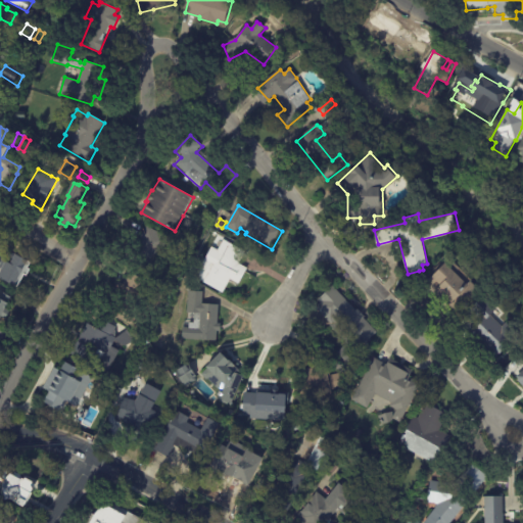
[(140,240),(147,227),(176,243),(158,274),(152,270),(147,278),(126,266),(140,240)]
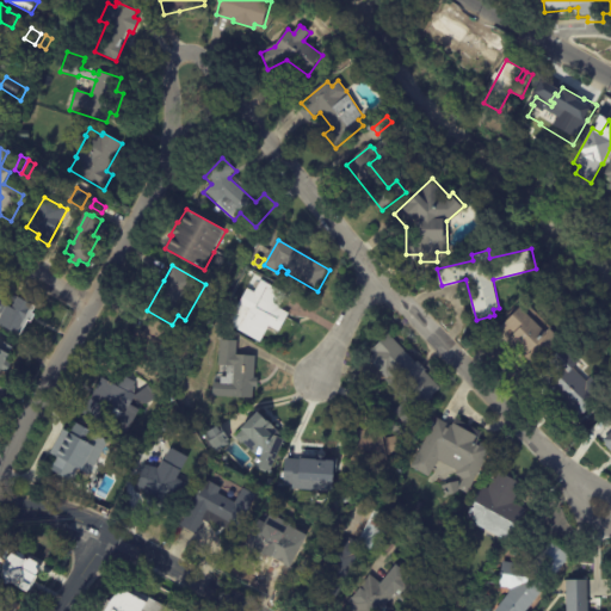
[(287,297),(279,309),(290,314),(279,332),(270,326),(261,343),(228,325),(248,289),(254,292),(261,281),(288,295),(287,297)]
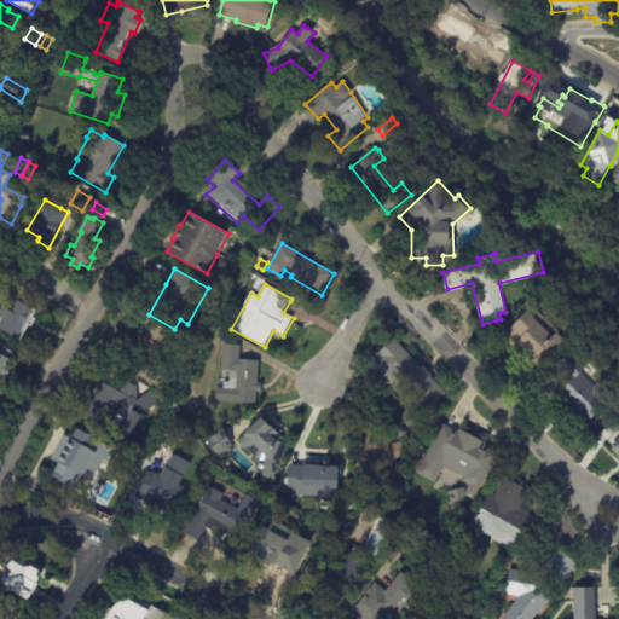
[(35,323),(32,329),(29,328),(21,342),(0,330),(0,289),(11,296),(10,299),(35,312),(32,319),(35,320),(35,323)]
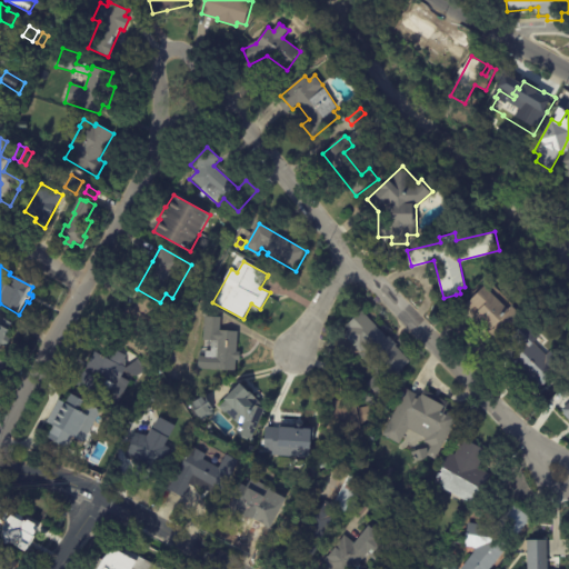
[(502,335),(496,329),(487,337),(471,321),(473,319),(463,309),(475,298),(472,295),(489,280),(501,293),(497,297),(509,309),(512,306),(522,318),(502,336),(502,335)]
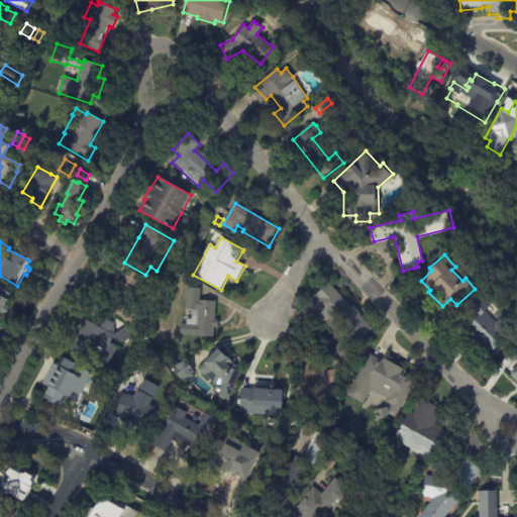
[(125,318),(107,309),(128,270),(143,278),(132,299),(146,307),(136,325),(125,318)]
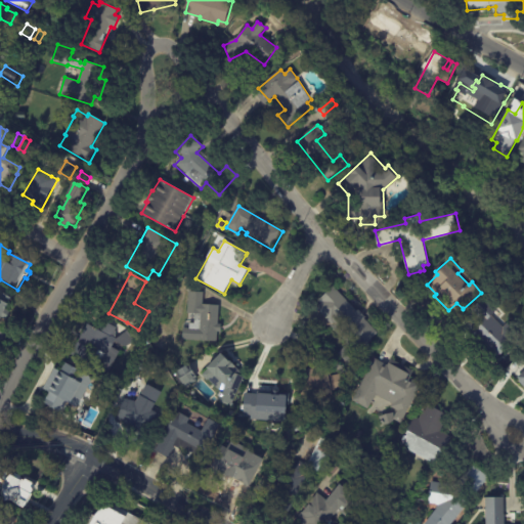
[(344,298),(357,311),(359,310),(366,318),(365,319),(379,334),(372,341),(374,343),(350,365),(339,354),(349,345),(331,325),(332,324),(316,309),(321,304),(319,301),(334,287),(344,298)]
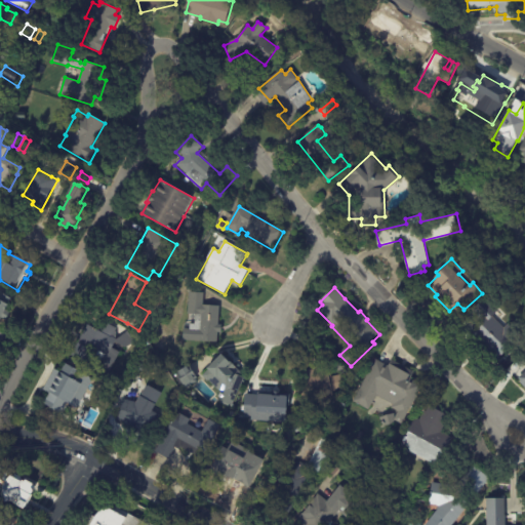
[(196,293),(204,293),(203,306),(220,307),(218,325),(223,325),(223,333),(218,333),(218,344),(184,340),(184,330),(190,330),(190,325),(195,325),(196,315),(188,315),(190,292),(196,293)]
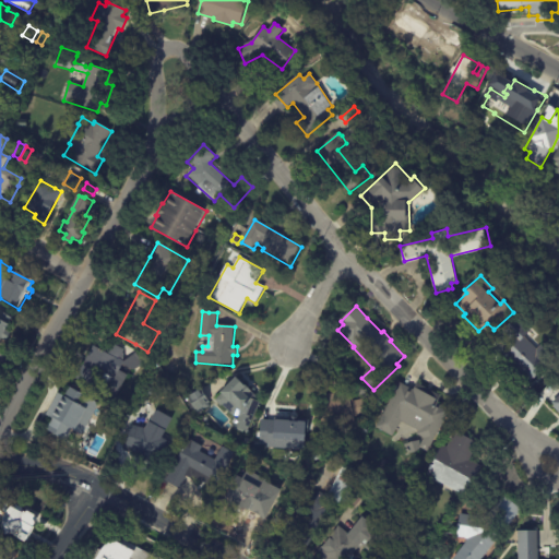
[(12,320),(10,324),(15,328),(8,342),(2,339),(0,343),(0,314),(2,317),(4,313),(13,319),(12,320)]
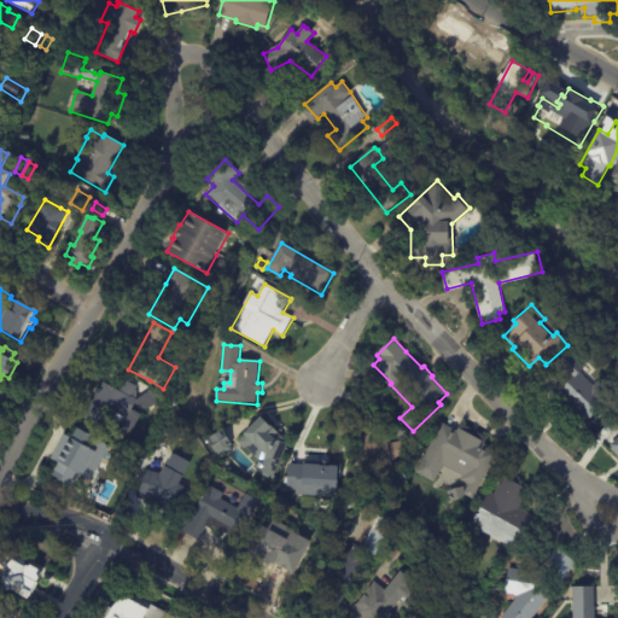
[(555,392),(555,391),(567,379),(555,366),(572,350),(588,367),(582,373),(595,386),(604,379),(617,394),(587,424),(555,392)]
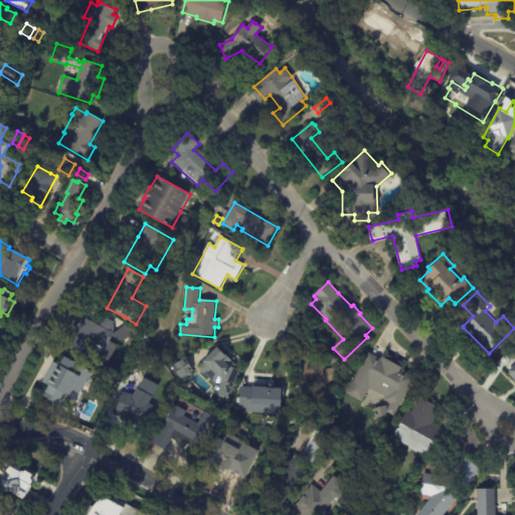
[(109,319),(114,322),(113,326),(116,327),(113,332),(114,333),(110,342),(118,346),(107,368),(69,349),(86,319),(97,324),(101,315),(109,319)]
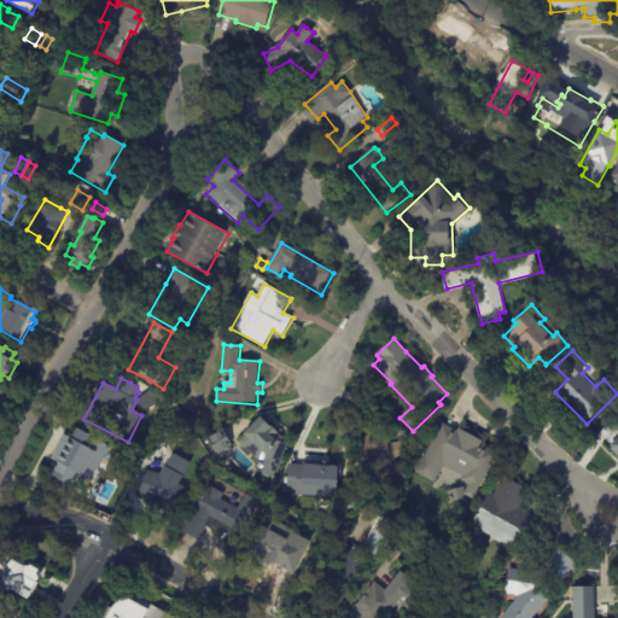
[(6,412),(0,409),(0,391),(13,398),(6,412)]
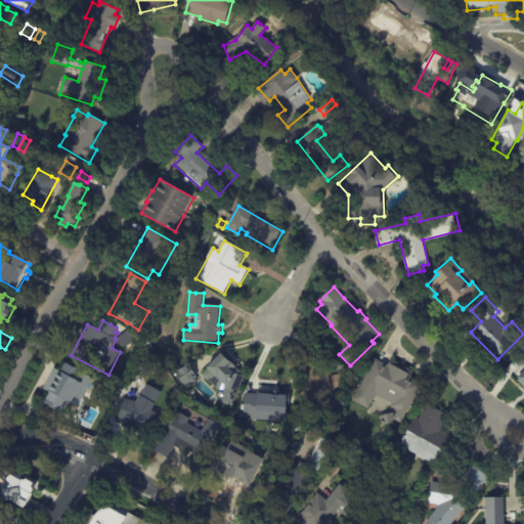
[(131,336),(135,342),(126,348),(116,342),(117,340),(128,332),(131,336)]
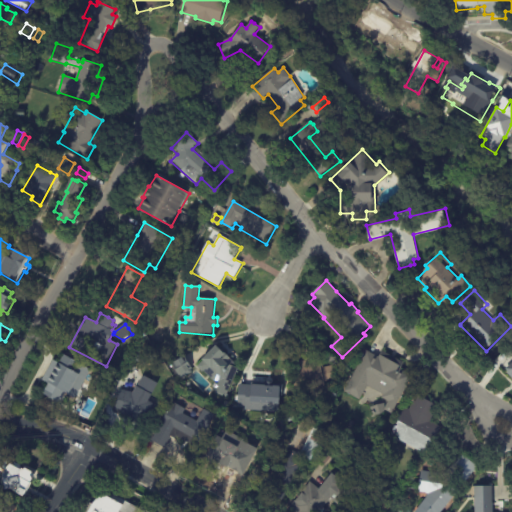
[(225,353),(226,354),(227,354),(234,362),(233,363),(237,367),(225,394),(221,393),(221,394),(214,391),(215,389),(212,388),(215,380),(212,379),(203,369),(202,371),(196,365),(203,359),(202,358),(217,344),(225,353)]
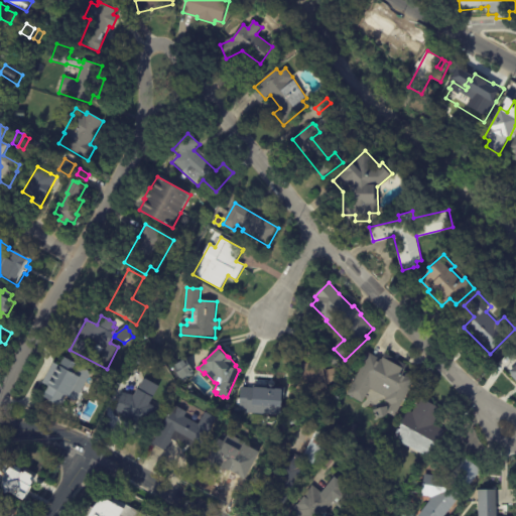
[(515,363),(507,372),(515,381),(515,350),(514,352),(515,354),(515,363)]
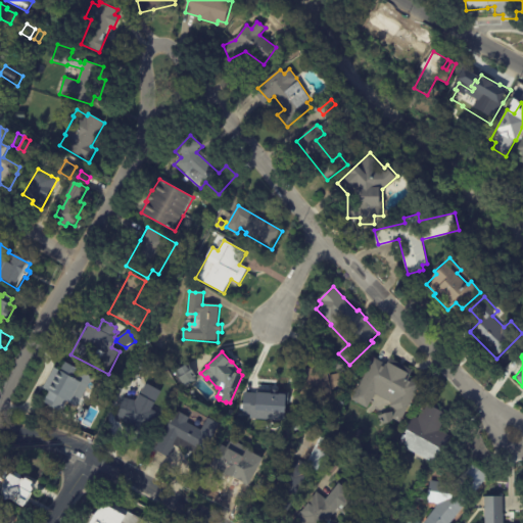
[(399,364),(414,371),(410,378),(423,385),(402,423),(393,419),(398,412),(391,408),(393,403),(377,395),(369,410),(352,400),(375,359),(387,365),(391,359),(399,364)]
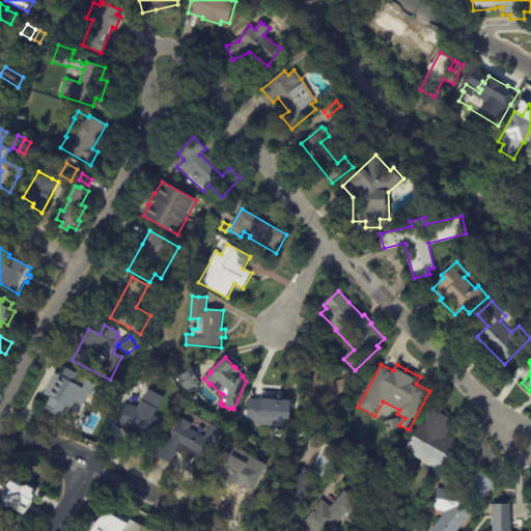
[(53,372),(43,393),(49,396),(43,408),(61,417),(66,408),(76,413),(91,382),(64,367),(60,376),(53,372)]
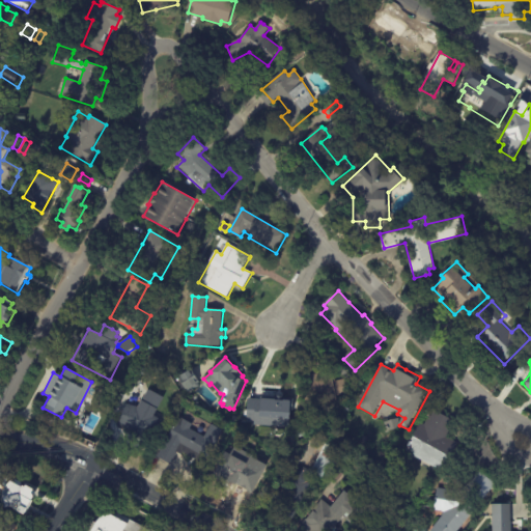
[(187,368),(191,375),(194,373),(199,383),(185,392),(175,375),(187,368)]
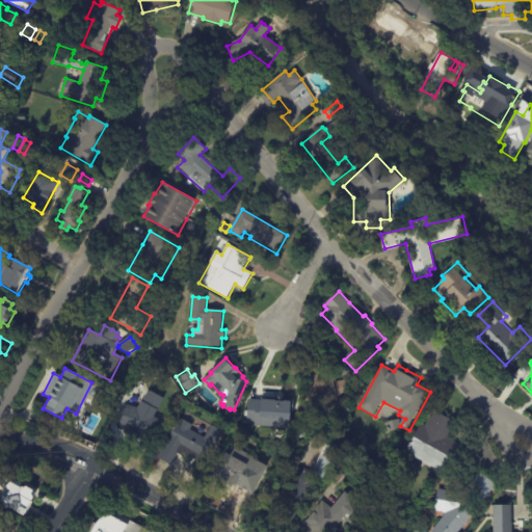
[(315,375),(331,371),(333,376),(335,376),(337,382),(346,380),(351,397),(339,400),(340,404),(322,409),(324,419),(314,421),(312,411),(309,413),(300,378),(315,375)]
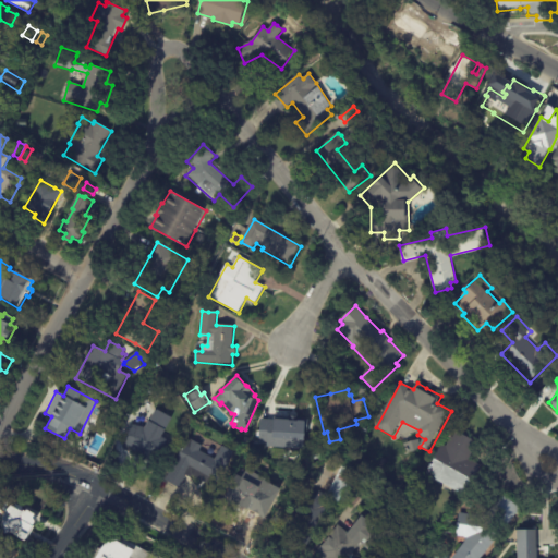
[(273,414),(307,416),(305,448),(265,446),(265,441),(256,440),(257,436),(253,436),(254,429),(259,429),(261,413),(273,414)]
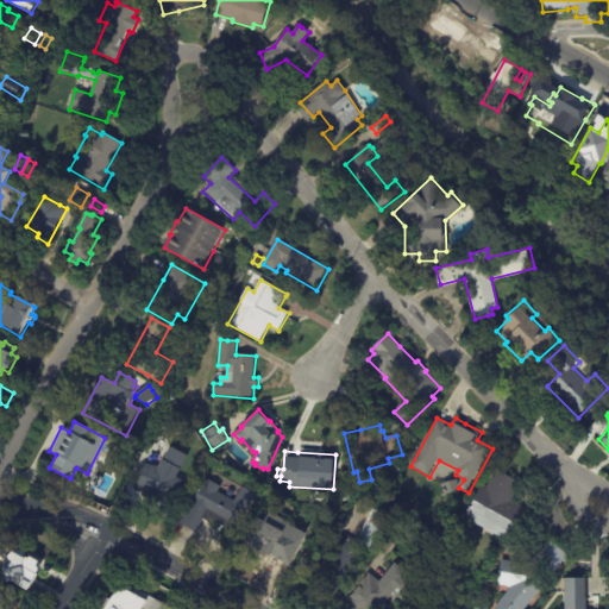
[(164,503),(133,487),(139,465),(140,466),(140,463),(156,466),(159,459),(177,469),(174,476),(188,484),(174,509),(164,503)]
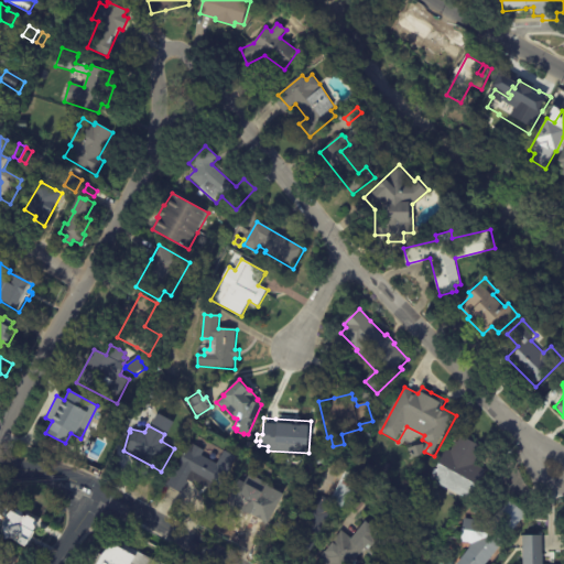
[(480,445),(491,452),(467,500),(431,481),(455,433),(480,445)]
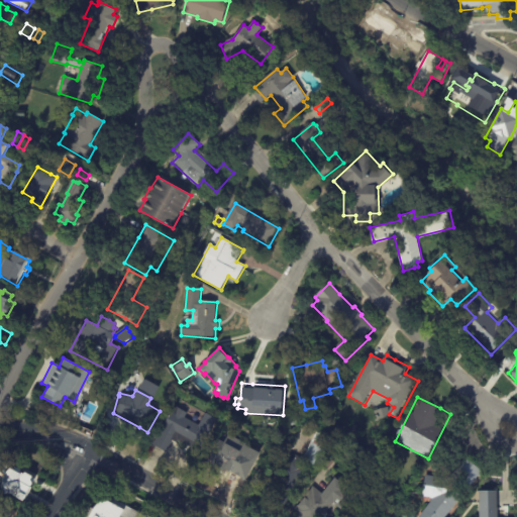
[(197,448),(177,436),(174,440),(171,438),(164,450),(150,442),(162,423),(159,421),(171,402),(185,411),(183,415),(197,424),(205,411),(215,418),(197,448)]
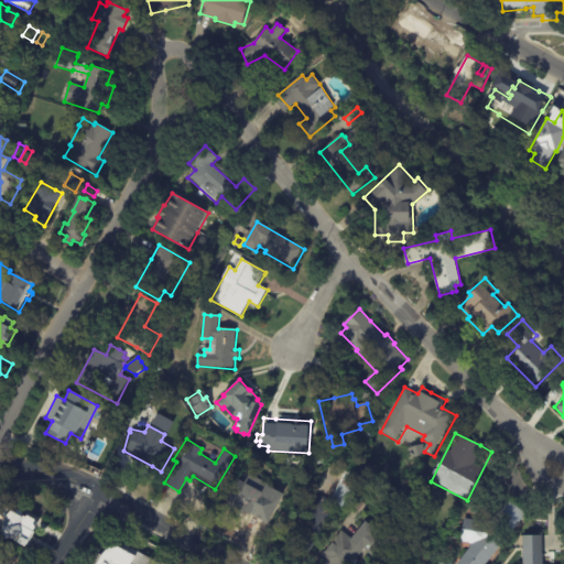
[(424,452),(425,454),(413,456),(412,448),(423,445),(424,452)]
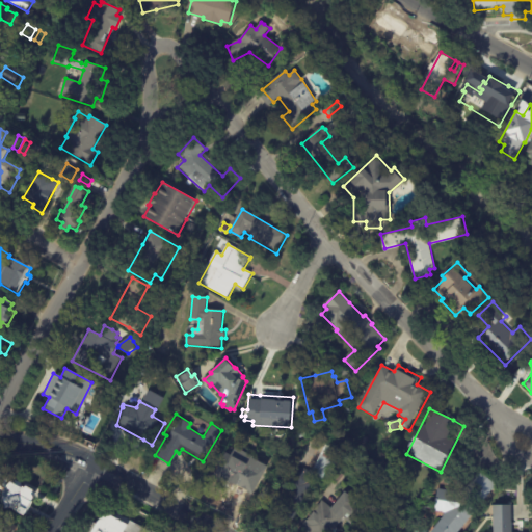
[(334,468),(331,473),(330,473),(326,481),(315,476),(292,525),(276,517),(295,476),(297,477),(299,473),(301,474),(303,469),(310,472),(308,477),(309,477),(312,471),(313,472),(316,466),(317,467),(320,458),(322,459),(325,453),(326,453),(329,446),(344,453),(340,461),(339,461),(336,468),(335,467),(334,468)]
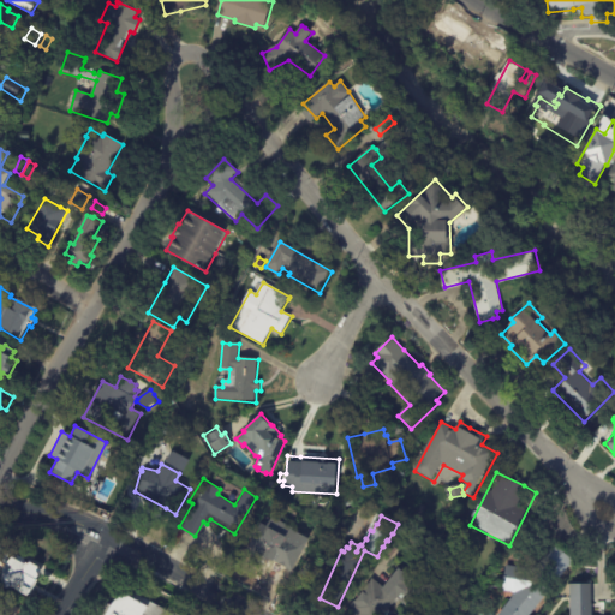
[(274,523),(268,533),(298,550),(287,571),(248,549),(266,517),(275,521),(274,523)]
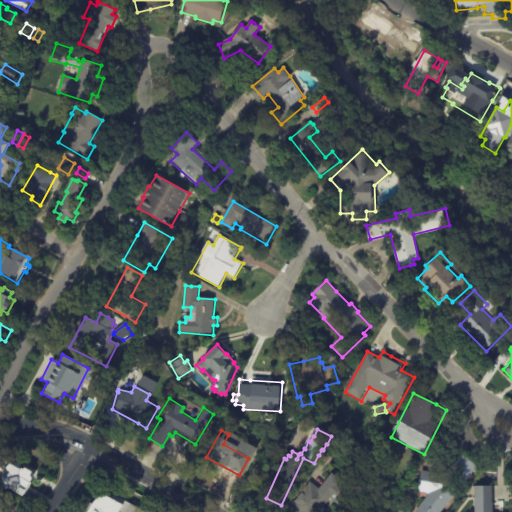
[(469,472),(437,511),(416,511),(413,509),(428,491),(416,490),(420,468),(444,471),(460,450),(476,463),(469,472)]
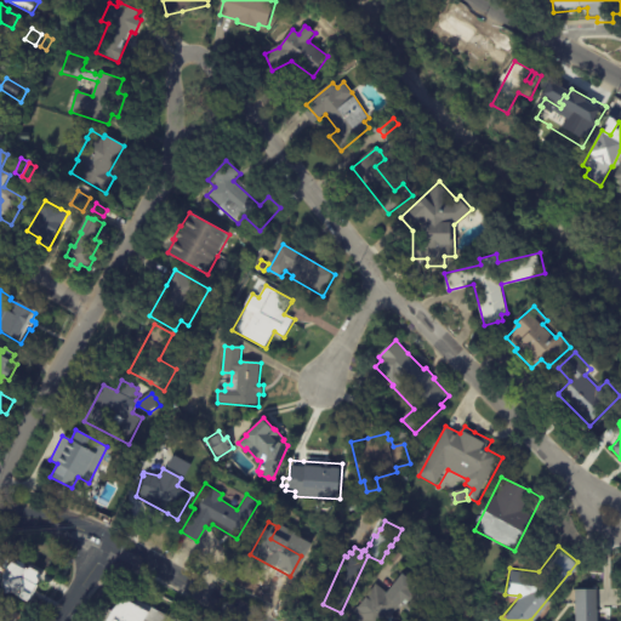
[(13,564),(24,570),(26,568),(29,570),(30,568),(44,575),(28,604),(0,588),(0,576),(5,568),(10,570),(13,564)]
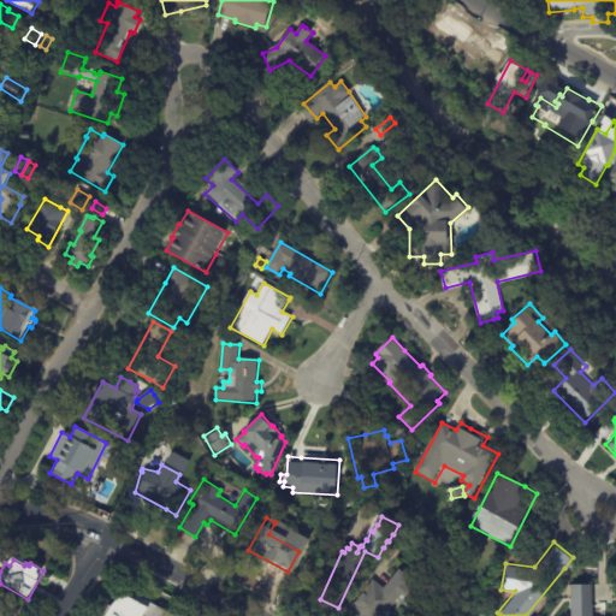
[(400,600),(391,612),(396,615),(351,615),(348,612),(374,580),(384,590),(396,575),(403,581),(407,578),(414,584),(400,600)]
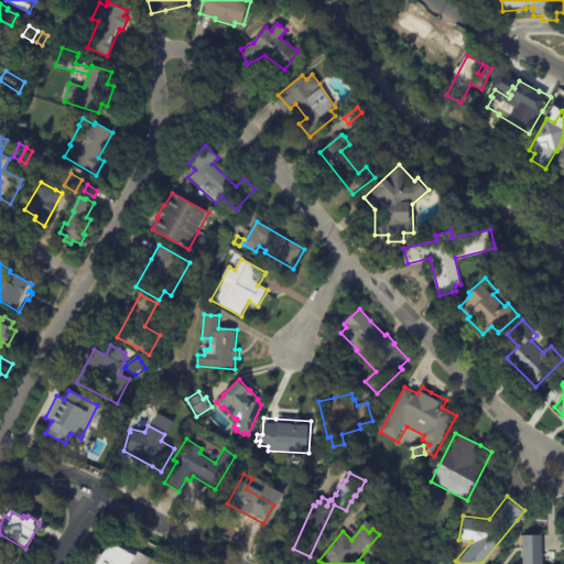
[(562,549),(563,549),(563,563),(523,563),(523,537),(527,537),(527,530),(546,529),(546,550),(550,550),(550,544),(560,544),(560,549),(562,549)]
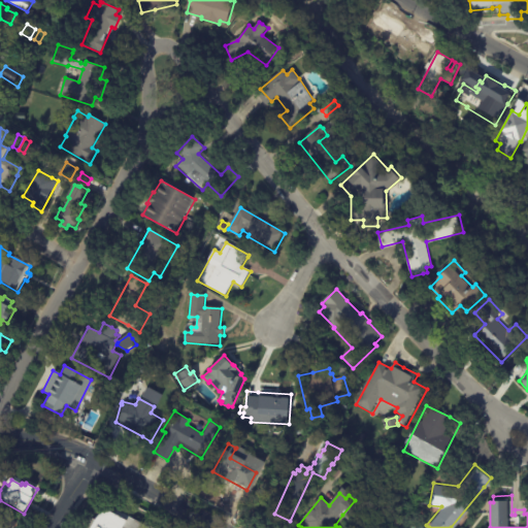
[(87,527),(98,509),(103,513),(106,508),(111,512),(114,507),(141,523),(138,527),(87,527)]
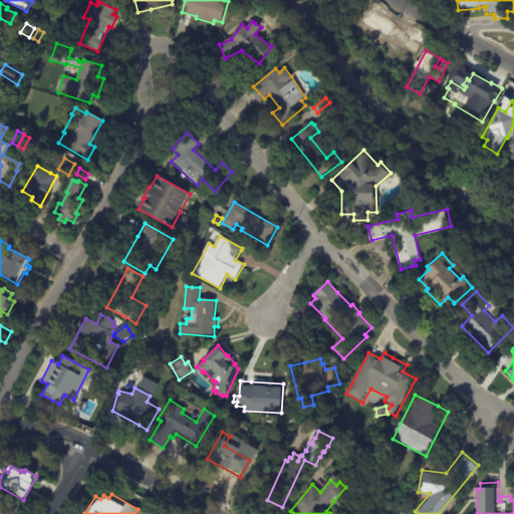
[(15,512),(13,513),(0,513),(0,500),(16,509),(15,512)]
